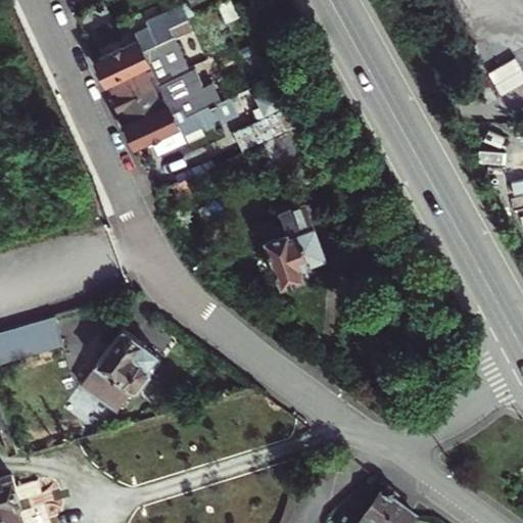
[(138,39),(97,58),(107,81),(107,82),(109,81),(148,62),(143,51),(173,37),(169,28),(186,19),(180,5),(147,20),(149,26),(136,33),(138,39)]
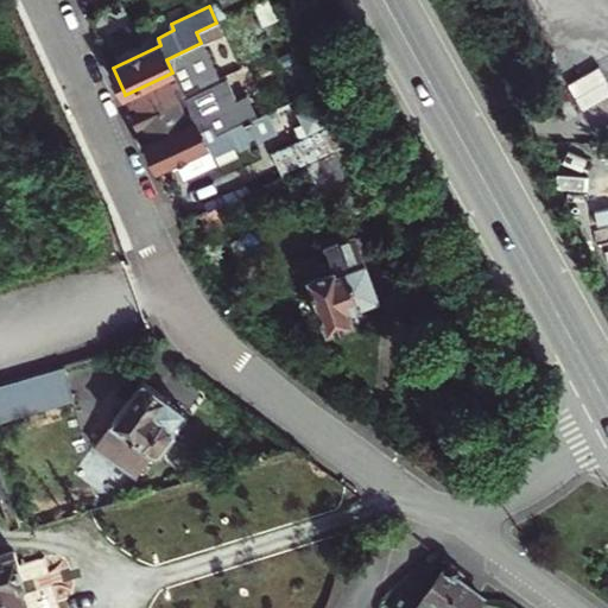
[(216,23),(196,32),(201,43),(221,33),(216,23)]
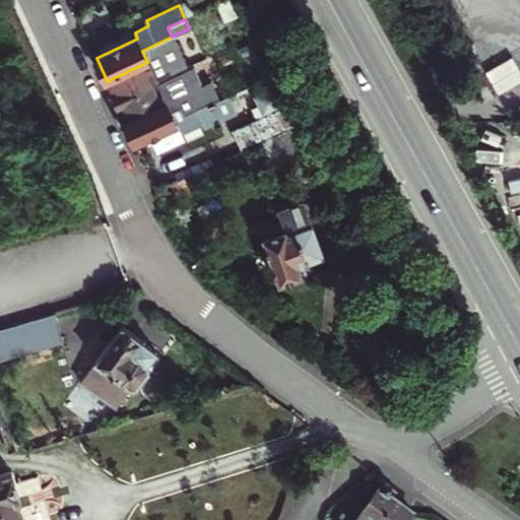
[(118,101),(186,67),(172,37),(142,51),(147,62),(109,80),(118,101)]
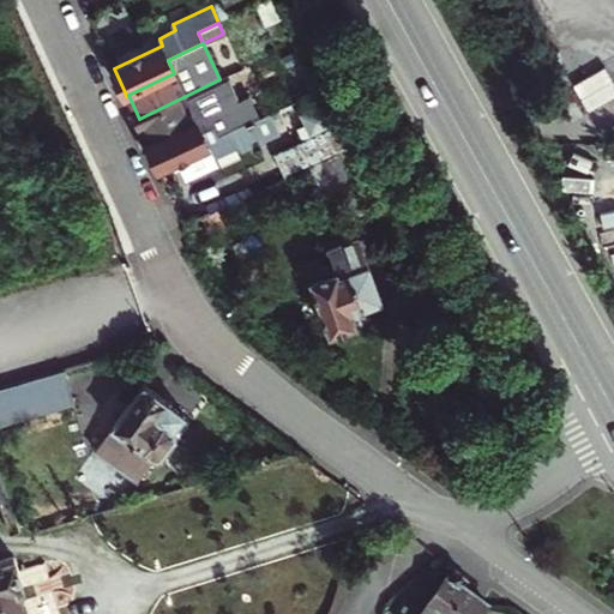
[(236,98),(226,77),(220,79),(139,119),(149,140),(149,142),(196,121),(202,133),(208,130),(211,139),(253,120),(258,118),(247,94),(236,98)]
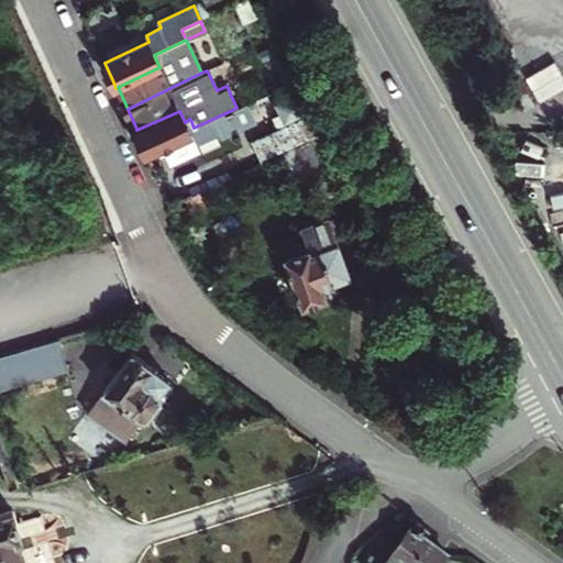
[(236,108),(232,110),(239,123),(241,129),(256,122),(247,103),(236,108)]
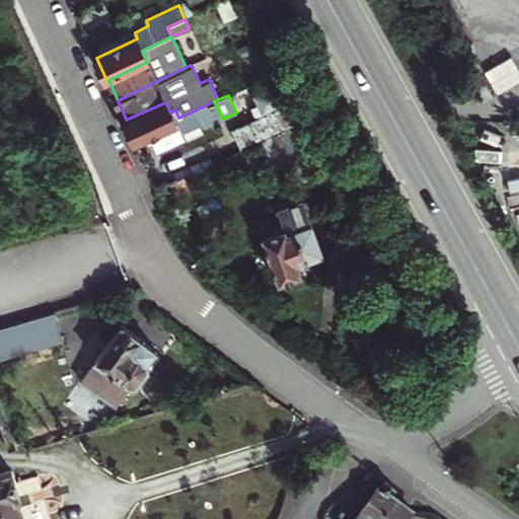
[(220,114),(214,101),(178,118),(175,109),(170,113),(165,102),(126,120),(125,120),(136,142),(152,135),(159,152),(184,140),(181,131),(220,114)]
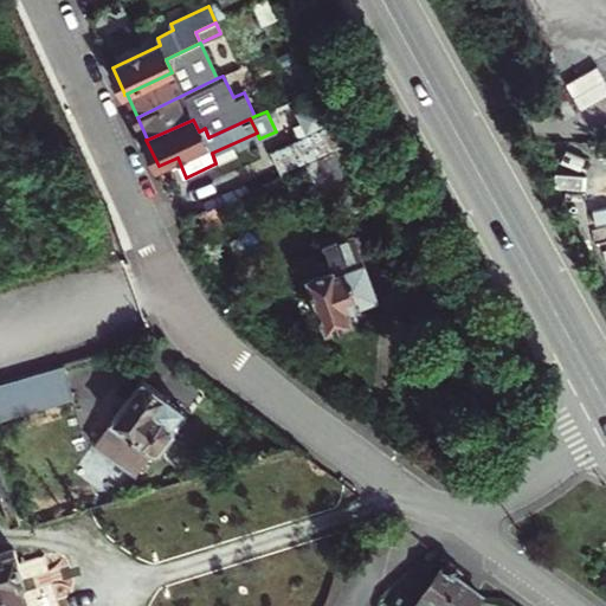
[(307,135),(270,152),(279,172),(315,155),(307,135)]
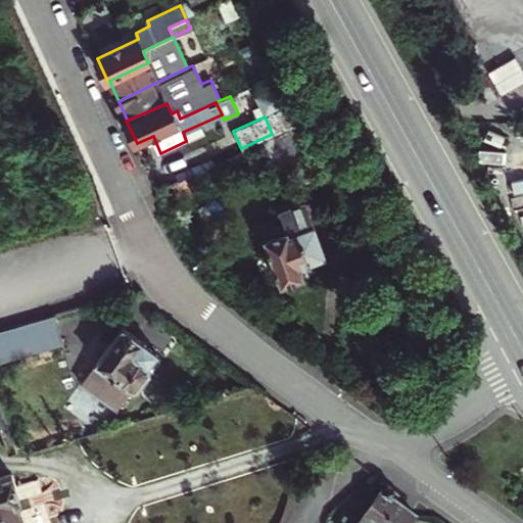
[(289,132),(275,138),(283,155),(274,158),(280,174),(303,162),(289,132)]
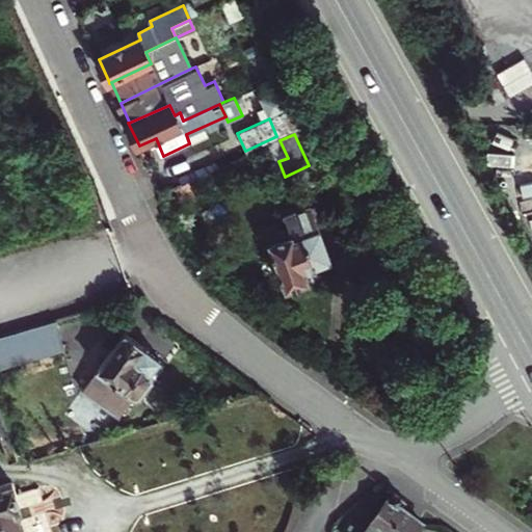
[(193,195),(187,183),(176,187),(181,201),(193,195)]
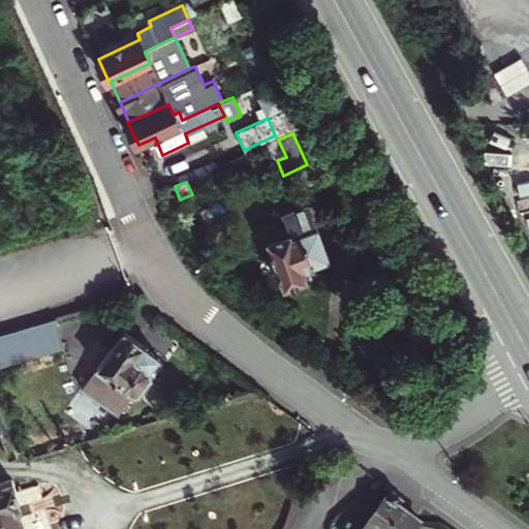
[(318,230),(294,239),(292,234),(269,242),(286,288),(308,280),(305,269),(329,259),(318,230)]
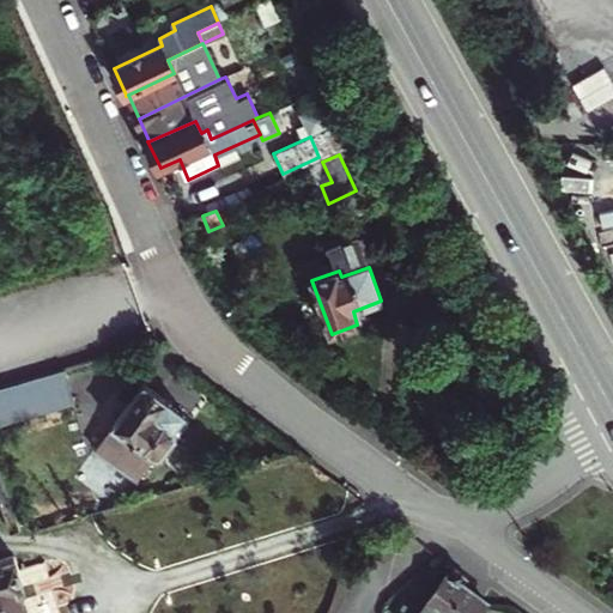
[(0,422),(73,401),(62,364),(0,381),(0,422)]
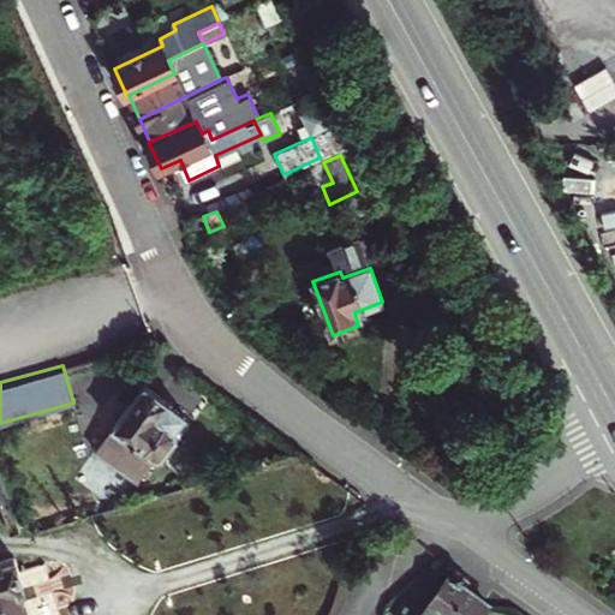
[(135,463),(142,453),(154,463),(160,463),(175,441),(173,434),(184,418),(142,388),(112,431),(115,435),(107,448),(107,452),(126,465),(135,463)]
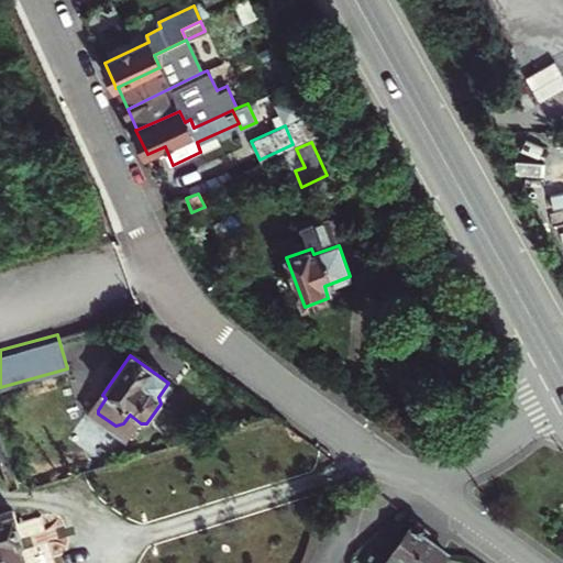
[(0,562),(22,562),(15,541),(20,539),(14,520),(12,514),(0,517),(0,562)]
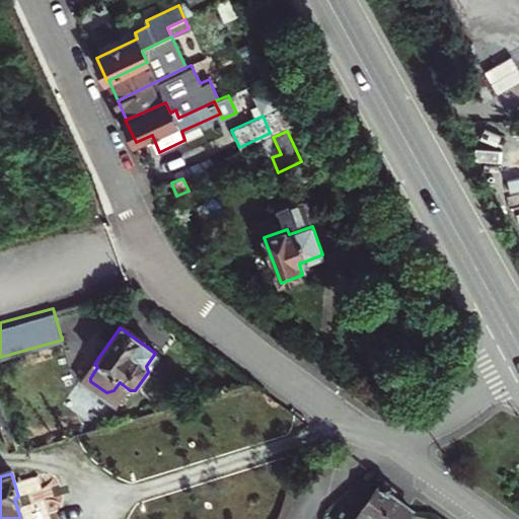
[(383,482),(360,512),(355,518),(402,518),(410,511),(385,493),(389,487),(383,482)]
